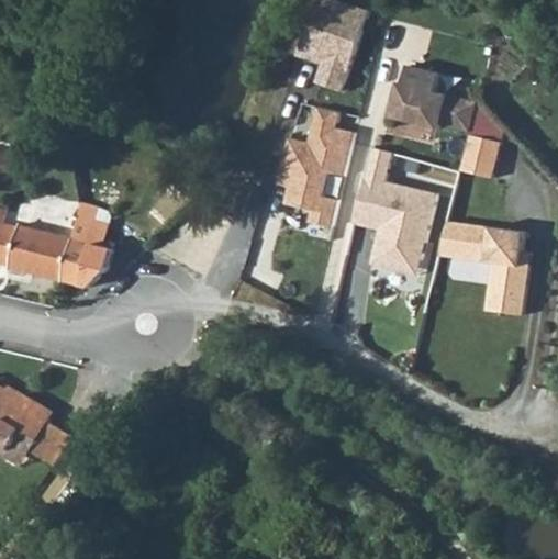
[(367,10),(336,0),(312,0),(294,55),(319,63),(313,81),(341,91),(367,10)]
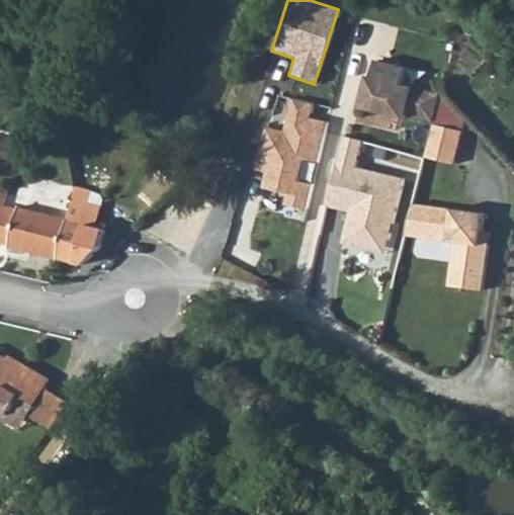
[(401,69),(374,62),(370,78),(365,77),(358,108),(403,118),(404,114),(430,120),(437,94),(397,84),(401,69)]
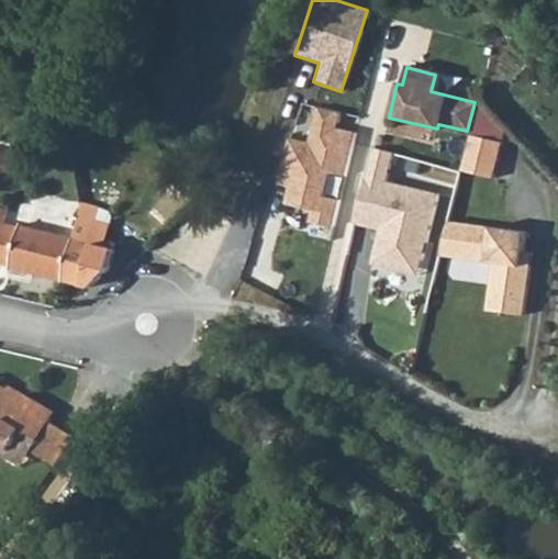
[(335,113),(313,108),(305,141),(285,136),(274,182),(289,186),(285,203),(310,210),(307,223),(331,228),(337,200),(320,196),(325,171),(343,175),(353,132),(332,127),(335,113)]
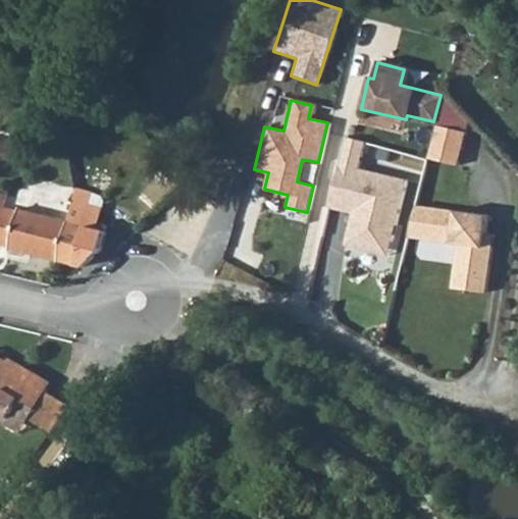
[(464,132),(434,124),(426,157),(457,163),(464,132)]
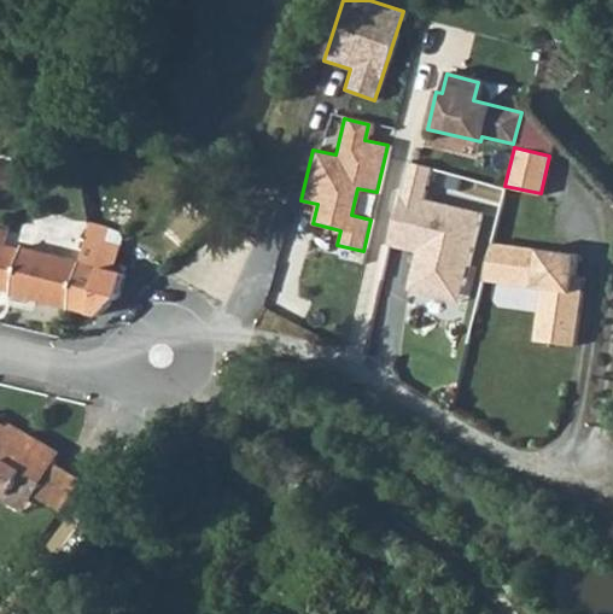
[(428,167),(407,162),(386,244),(413,250),(404,288),(431,294),(436,279),(460,285),(477,212),(421,199),(428,167)]
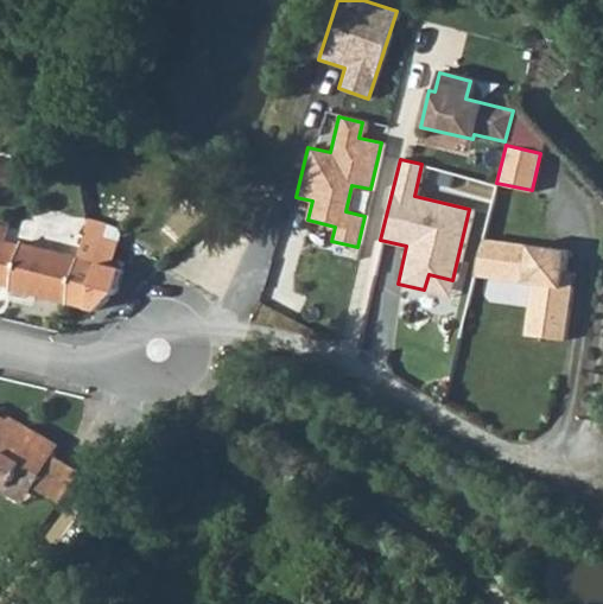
[(12,164),(0,160),(0,191),(5,192),(12,164)]
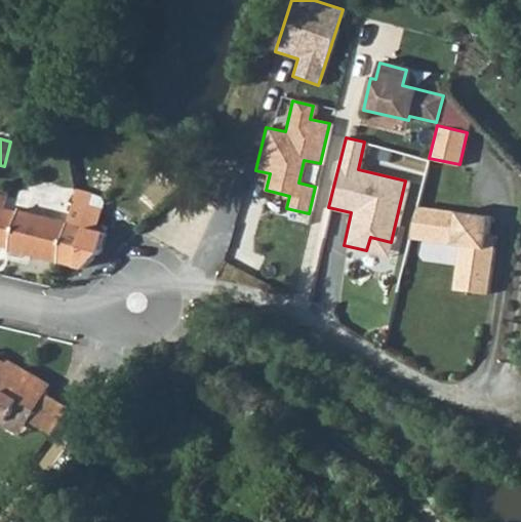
[(66,219),(82,224),(93,226),(97,207),(86,205),(89,192),(73,189),(66,219)]
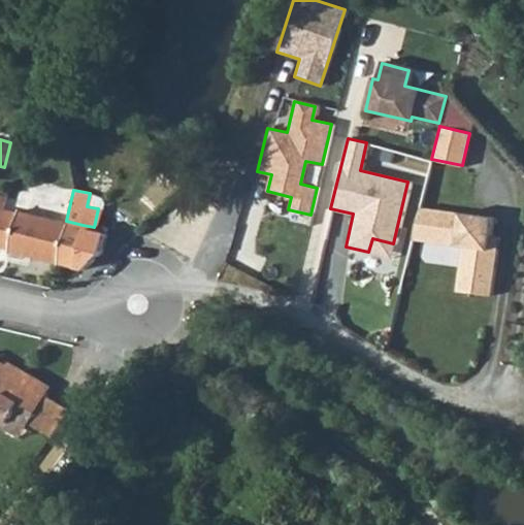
[(73,264),(83,225),(66,221),(2,205),(5,195),(0,193),(0,244),(6,247),(6,249),(73,264)]
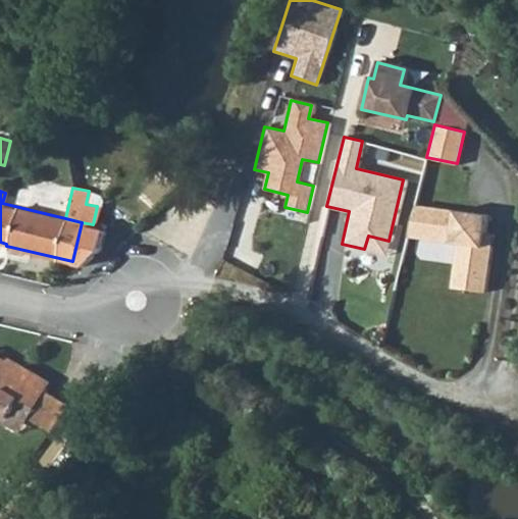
[(485,215),(415,205),(406,236),(456,243),(450,288),(483,292),(491,235),(483,234),(485,215)]
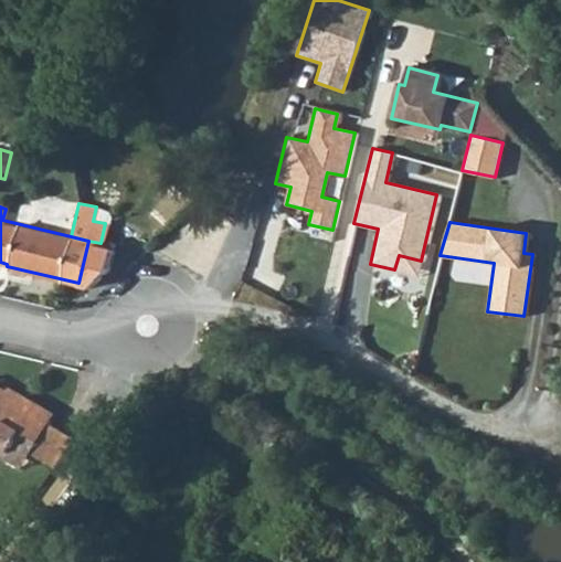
[(0,437),(27,453),(51,468),(65,446),(48,435),(53,426),(46,422),(51,414),(7,386),(3,391),(0,389),(0,437)]
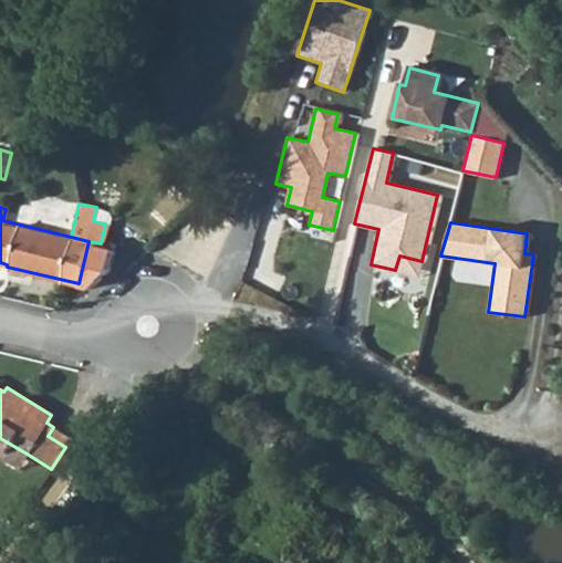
[(0,457),(18,468),(27,454),(0,438),(0,457)]
